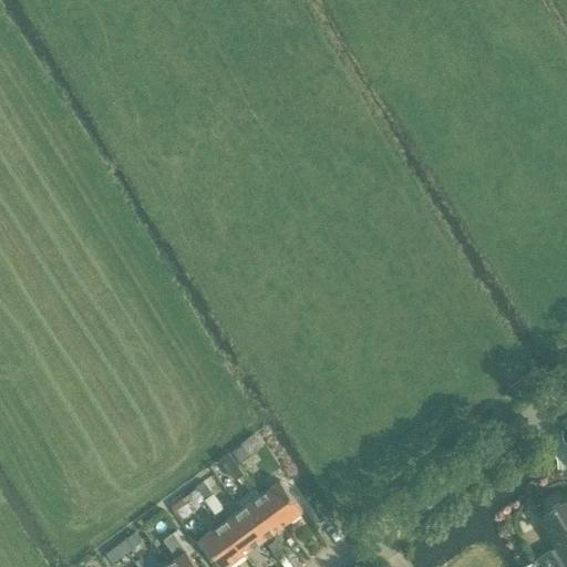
[(248,456),(240,445),(232,452),(239,463),(248,456)]
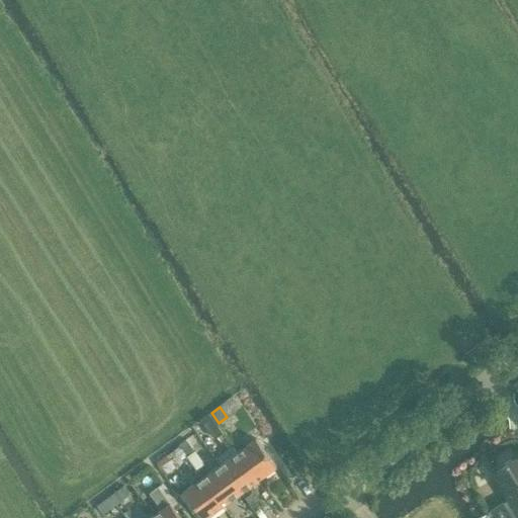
[(223,433),(208,413),(200,419),(214,439),(223,433)]
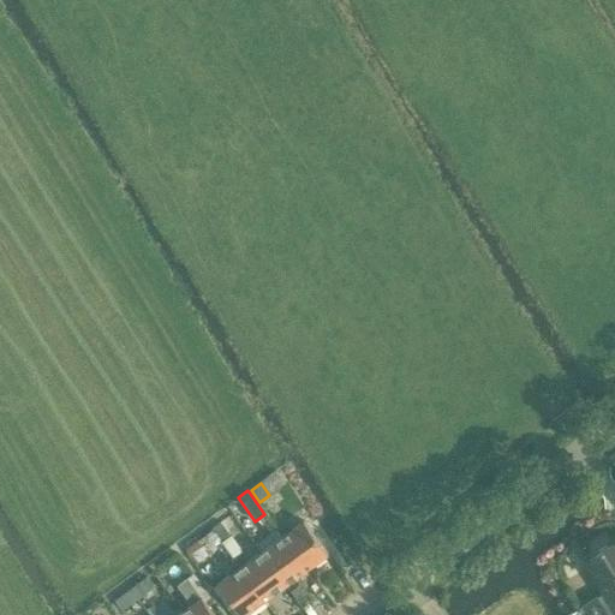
[(221,521),(212,529),(220,541),(230,533),(221,521)]
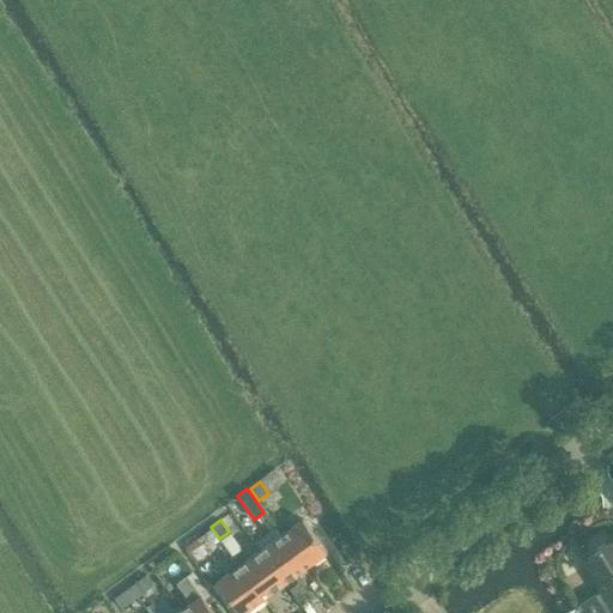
[(302,520),(280,535),(304,568),(325,552),(302,520)]
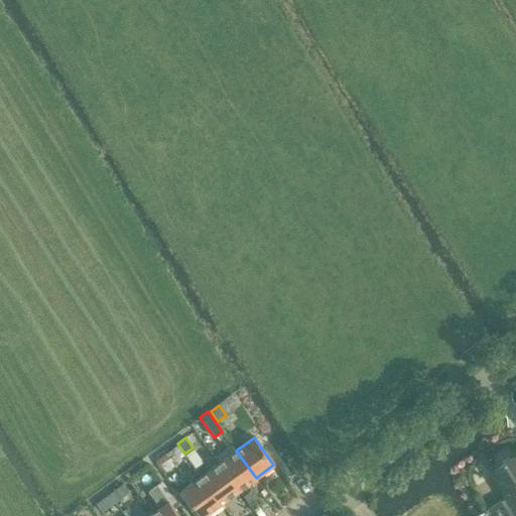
[(177,445),(155,462),(163,473),(186,457),(177,445)]
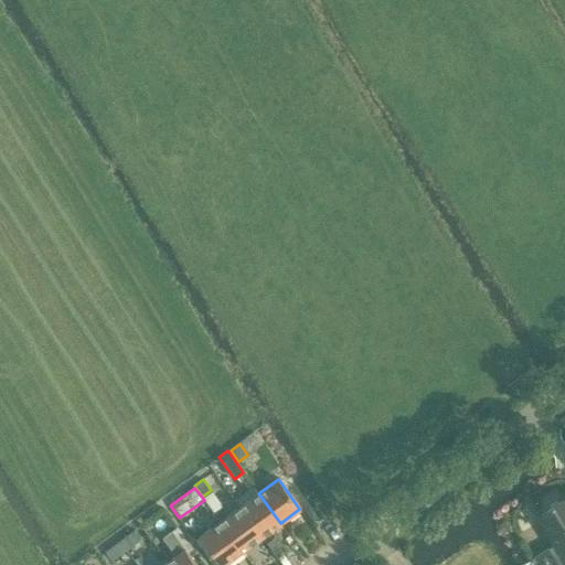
[(258,493),(238,508),(260,537),(280,523),(258,493)]
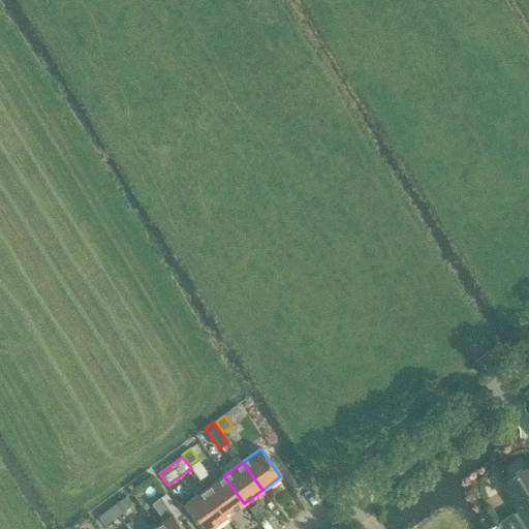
[(528,467),(503,485),(519,510),(490,528),(527,528),(528,528),(528,467)]
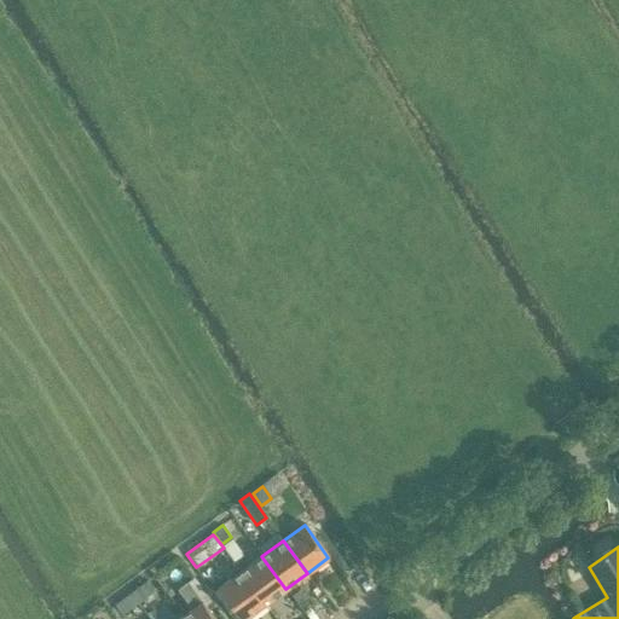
[(261,556),(241,572),(265,605),(285,589),(261,556)]
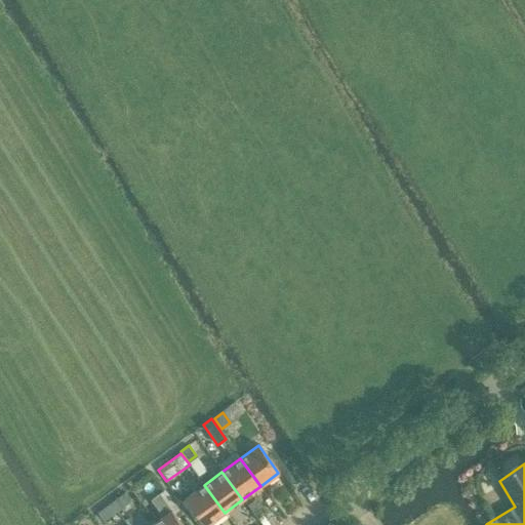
[(205,524),(207,524),(225,513),(204,485),(186,498),(205,524)]
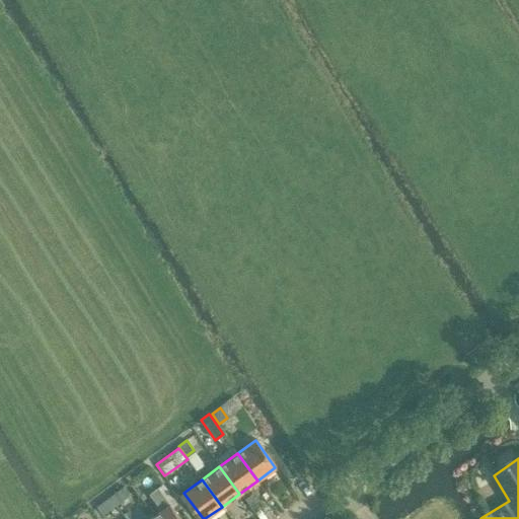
[(122,489),(109,497),(115,504),(127,496),(122,489)]
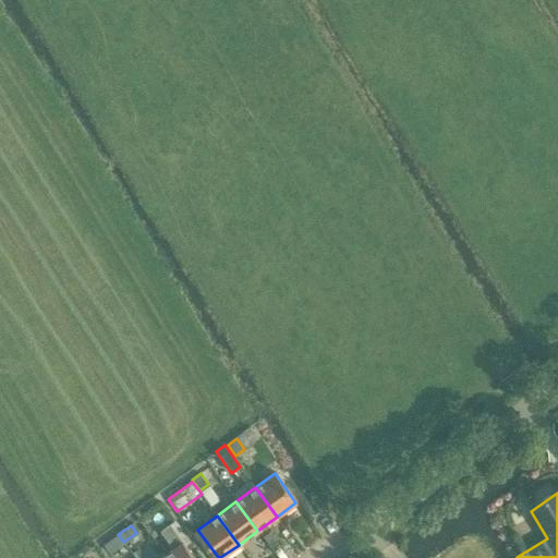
[(173,548),(165,555),(167,557),(194,557),(182,542),(181,542),(169,525),(161,531),(173,548)]
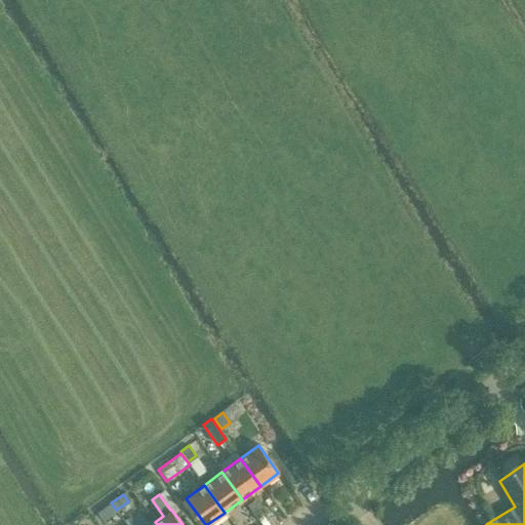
[(103,520),(116,510),(111,502),(97,513),(103,520)]
